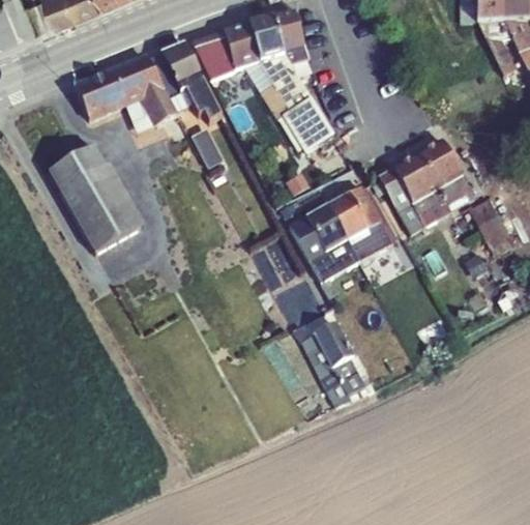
[(106,1),(106,0),(52,0),(61,19),(106,1)]
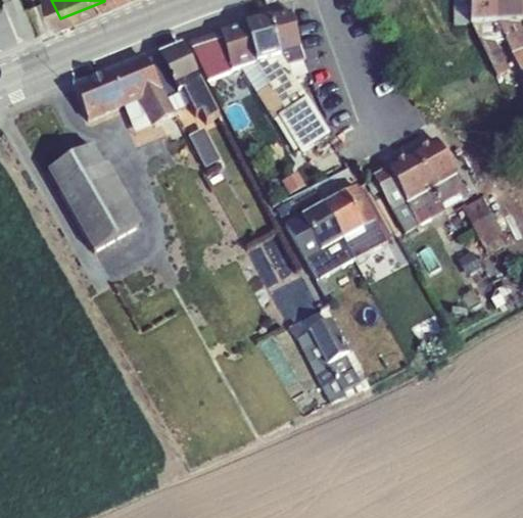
[(453,0),(454,21),(471,20),(470,0),(453,0)]
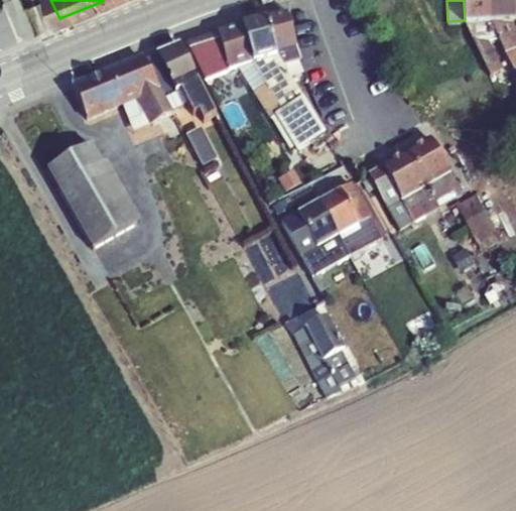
[(490,19),(490,0),(464,0),(465,20),(490,19)]
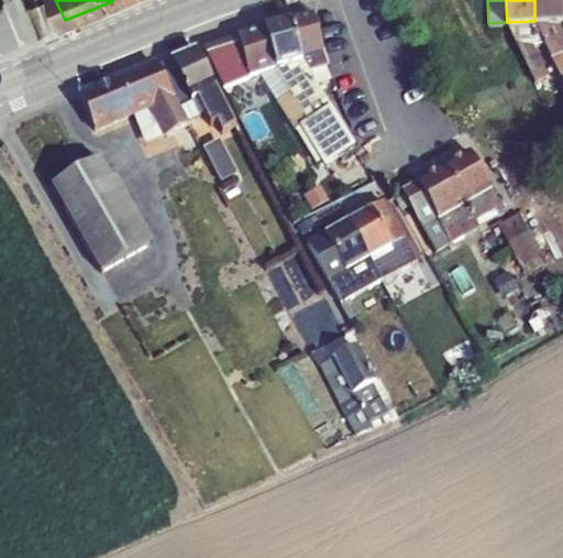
[(562,20),(562,0),(534,0),(534,21),(562,20)]
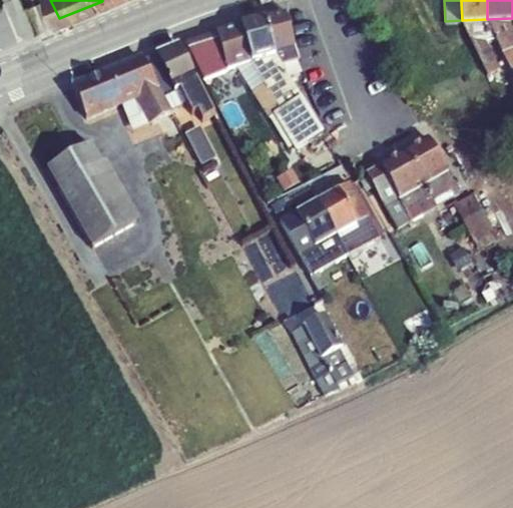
[(287,9),(266,14),(274,47),(295,42),(287,9)]
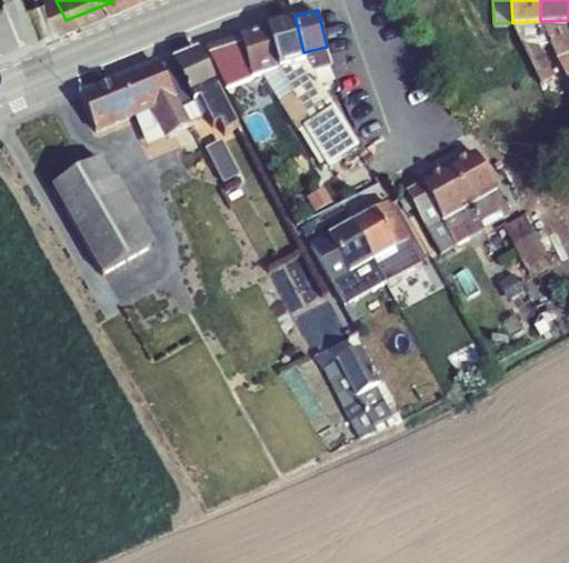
[(295,16),(268,23),(280,66),(306,59),(303,52),(295,16)]
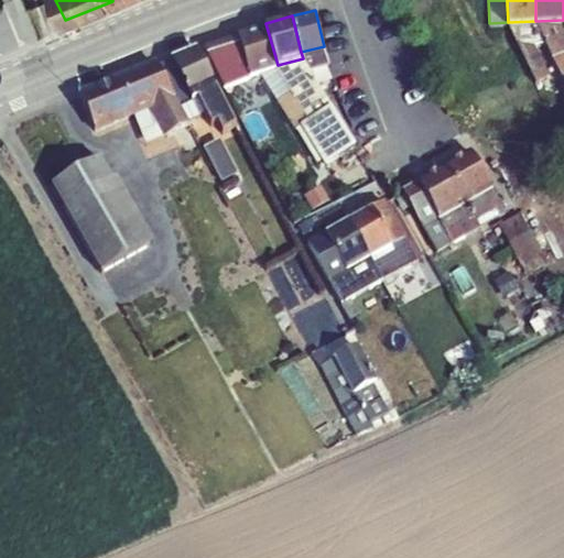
[(563,22),(563,20),(535,21),(544,40),(563,76),(563,75),(563,22)]
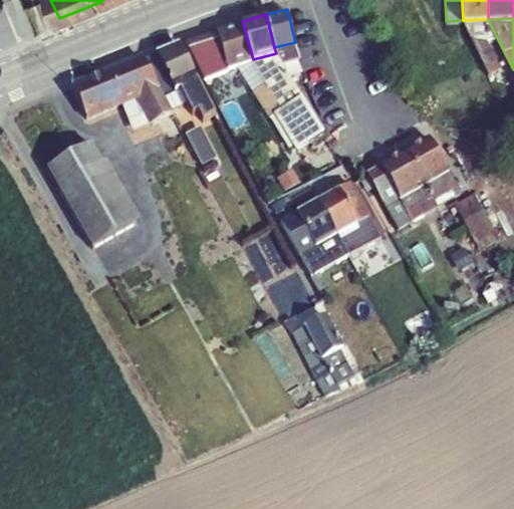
[(488,19),(463,20),(489,72),(500,66),(486,37),(496,36),(488,19)]
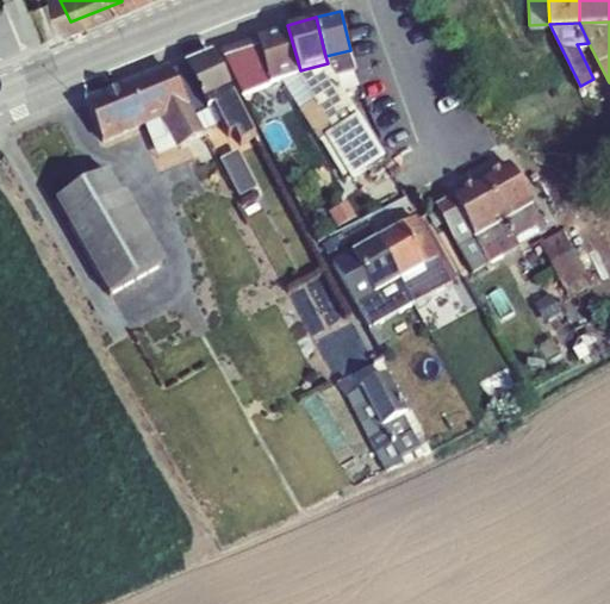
[(287,25),(256,32),(272,81),(300,70),(287,25)]
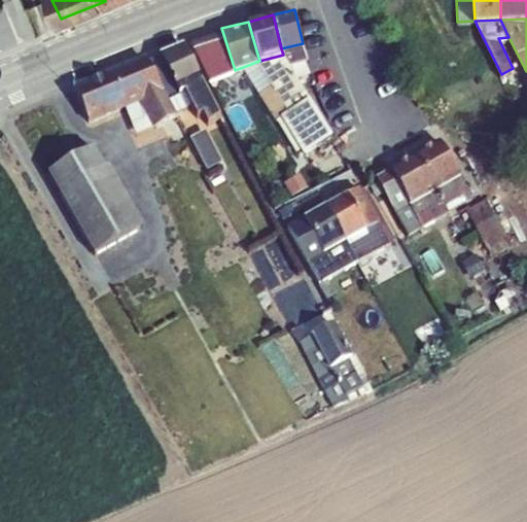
[(184,42),(160,51),(179,91),(184,88),(192,103),(198,113),(203,111),(208,120),(220,114),(184,42)]
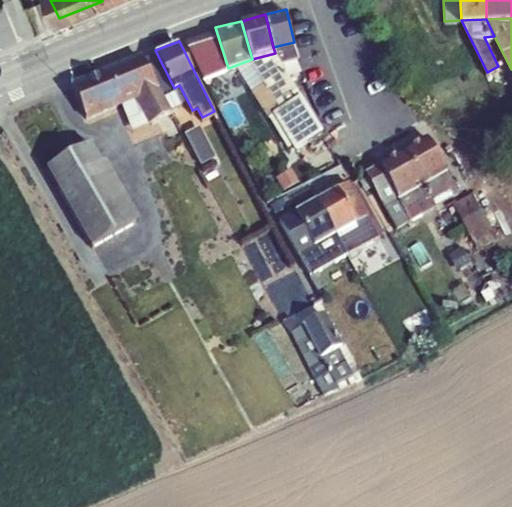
[(298,56),(294,42),(273,47),(275,53),(252,59),(265,81),(280,104),(271,110),(295,147),(323,130),(301,94),(279,61),(298,56)]
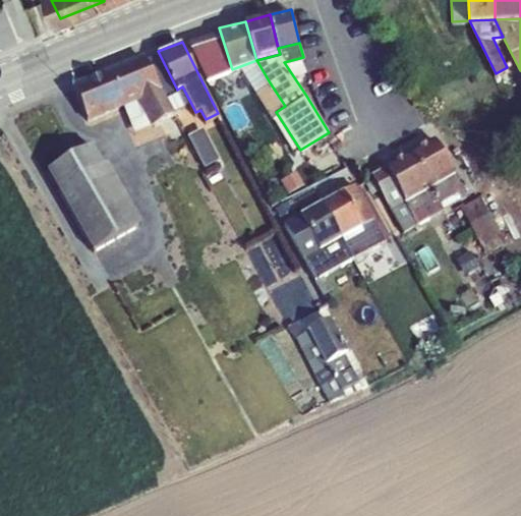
[(158,51),(145,54),(167,96),(177,90),(158,51)]
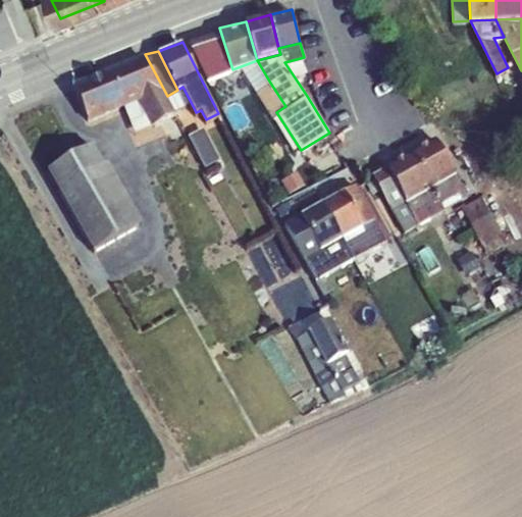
[(145,54),(73,83),(89,119),(125,105),(139,100),(151,123),(175,111),(174,109),(167,96),(145,54)]
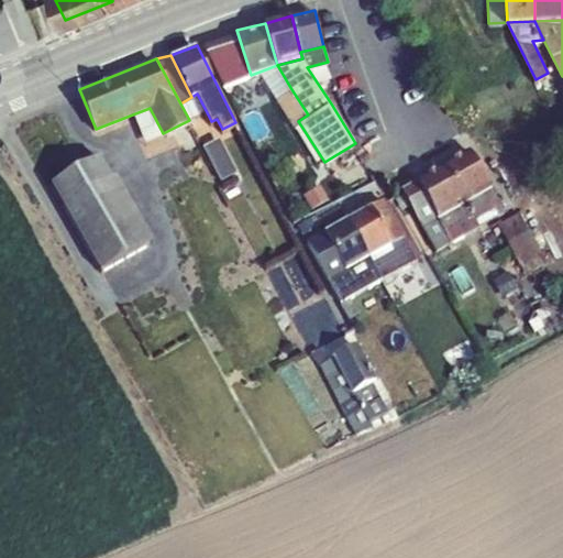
[(308,115),(291,89),(276,98),(295,127),(298,121),(308,115)]
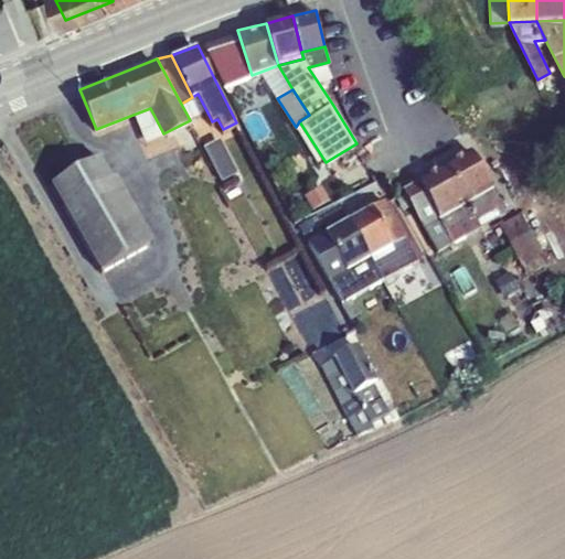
[(181,104),(189,118),(206,110),(198,94),(192,97),(181,104)]
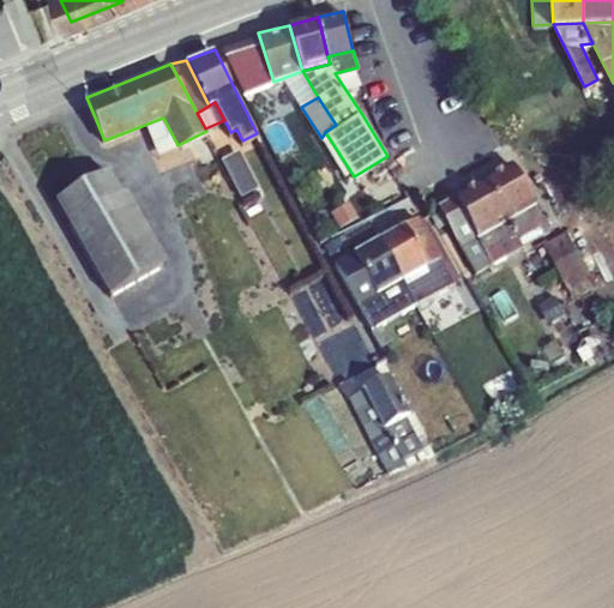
[(163,118),(148,124),(158,154),(178,145),(163,118)]
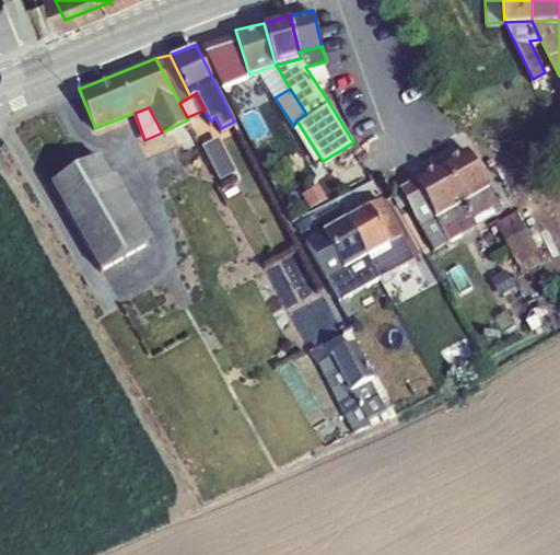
[(219,134),(203,141),(220,173),(235,165),(219,134)]
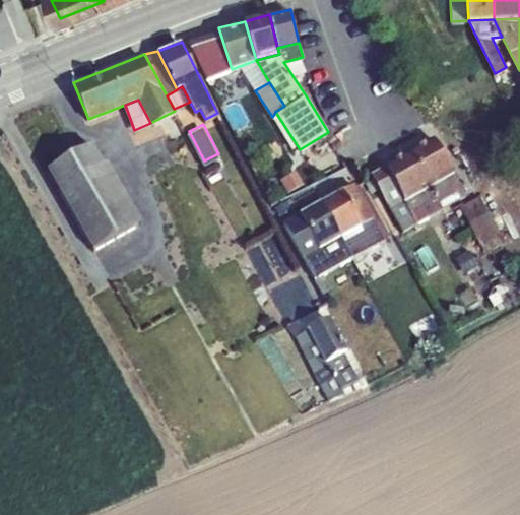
[(404,198),(453,171),(435,136),(384,164),(404,198)]
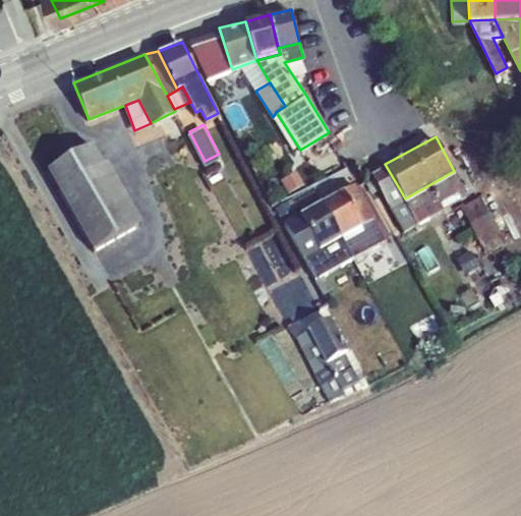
[(95,248),(143,222),(107,160),(104,162),(93,142),(49,168),(95,248)]
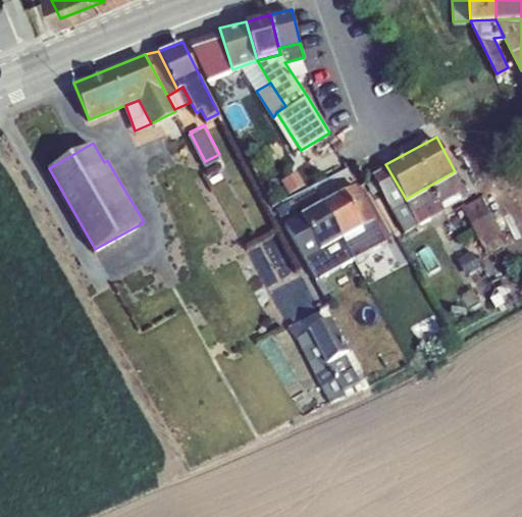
[(463,198),(469,195),(455,171),(406,199),(385,164),(372,172),(405,231),(445,208),(448,213),(461,206),(465,203),(463,198)]
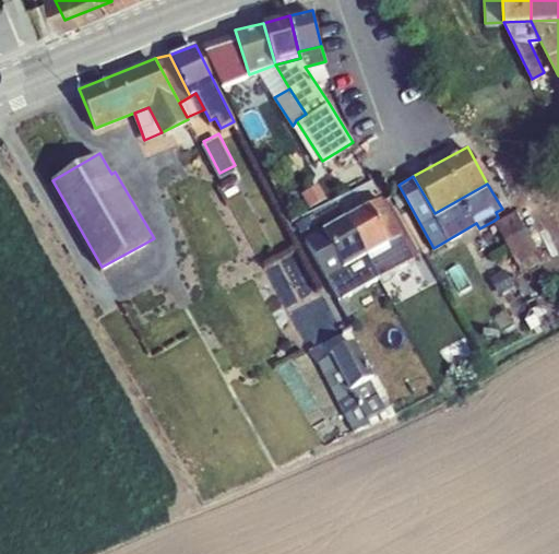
[(381,196),(369,202),(390,239),(367,252),(355,259),(367,281),(414,257),(381,196)]
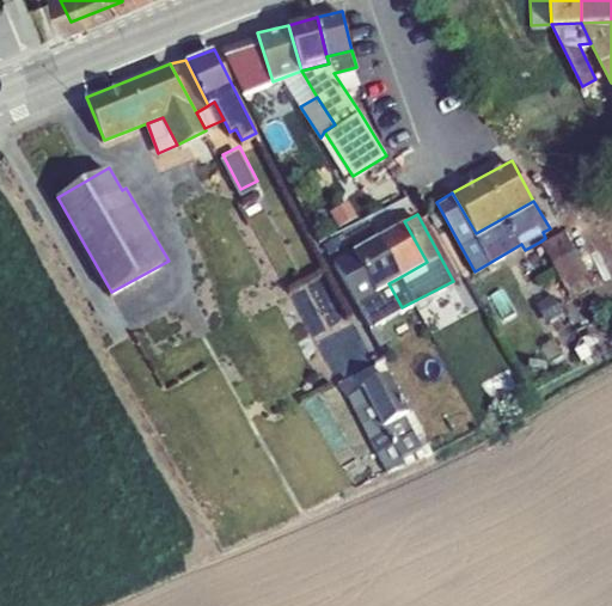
[(404,221),(379,236),(402,276),(427,262),(404,221)]
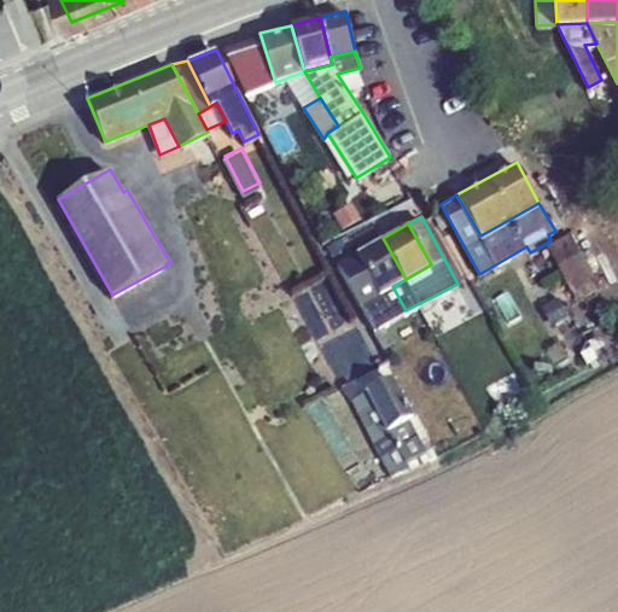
[(551,240),(546,244),(577,298),(601,284),(571,229),(551,240)]
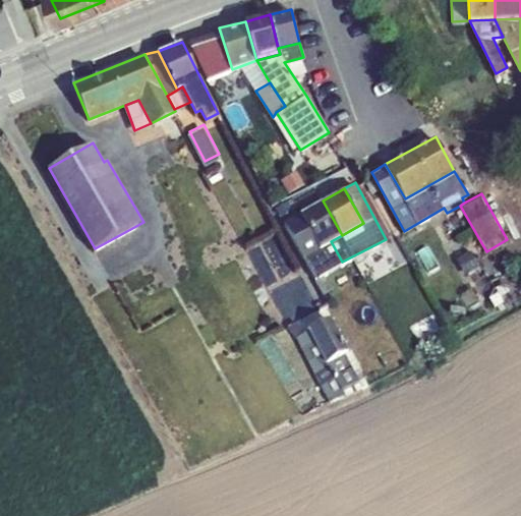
[(342,235),(323,201),(301,214),(320,247),(331,241),(342,235)]
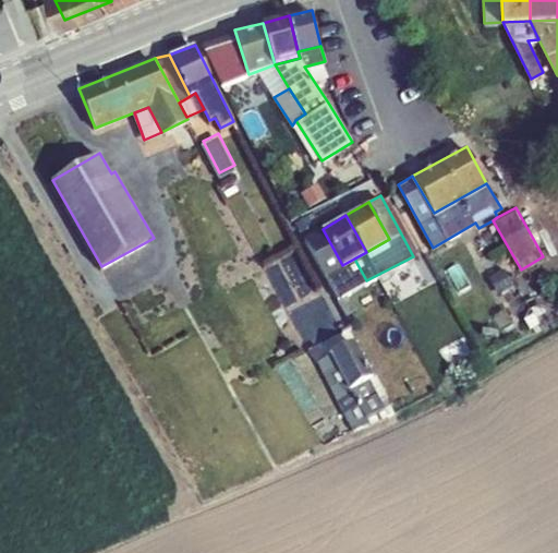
[(339,295),(366,280),(354,259),(342,265),(323,229),(305,236),(339,295)]
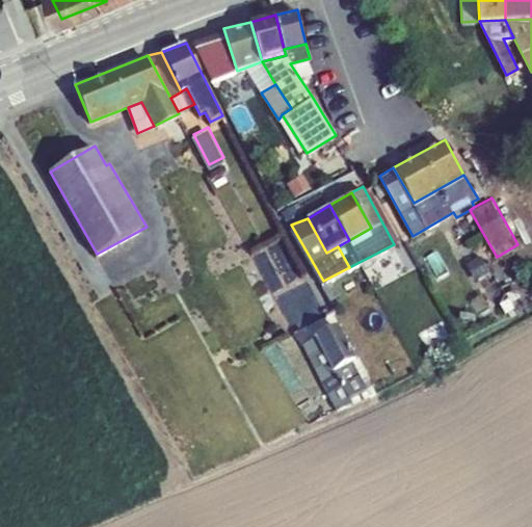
[(483,251),(466,260),(475,277),(481,273),(482,278),(495,271),(483,251)]
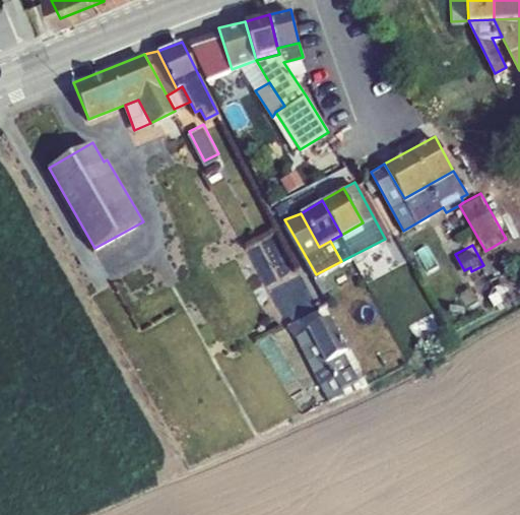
[(512,248),(502,254),(509,266),(519,260),(512,248)]
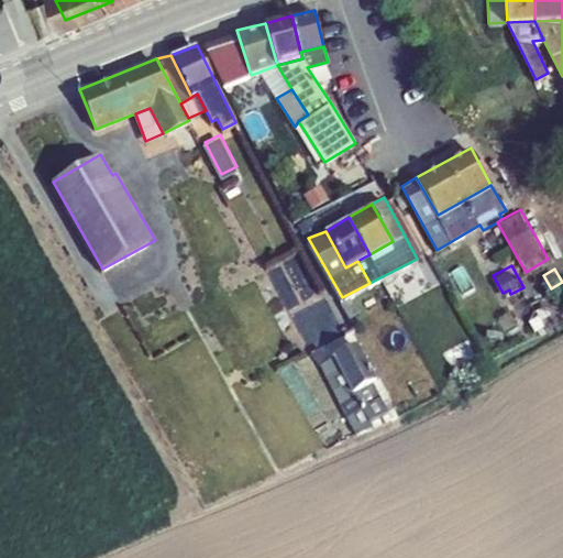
[(532,310),(525,315),(530,325),(538,320),(532,310)]
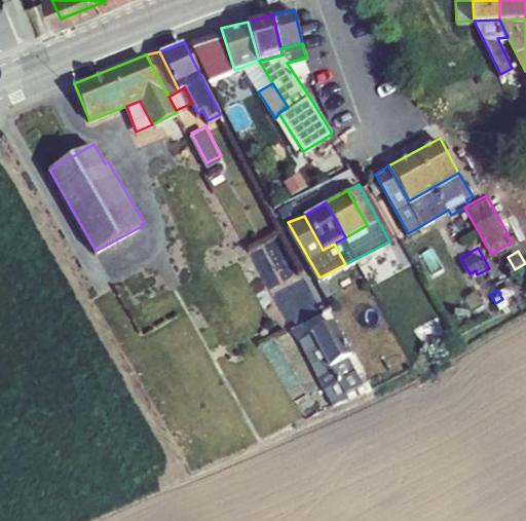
[(333,319),(312,330),(330,365),(351,352),(333,319)]
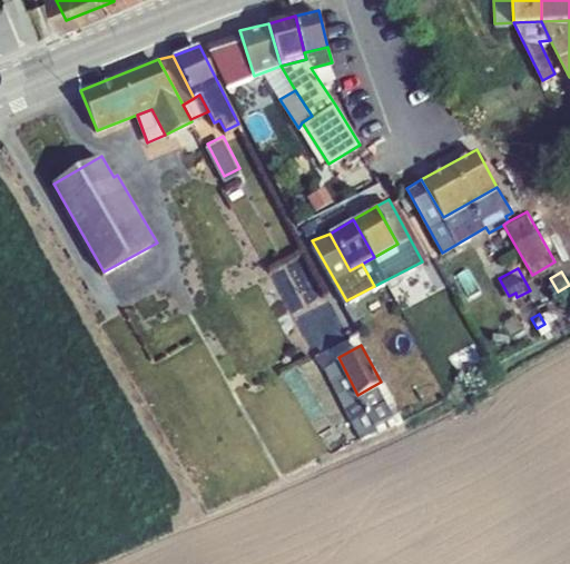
[(357,395),(338,357),(332,363),(324,348),(315,354),(324,366),(361,436),(402,418),(394,403),(396,402),(384,379),(381,382),(357,395)]
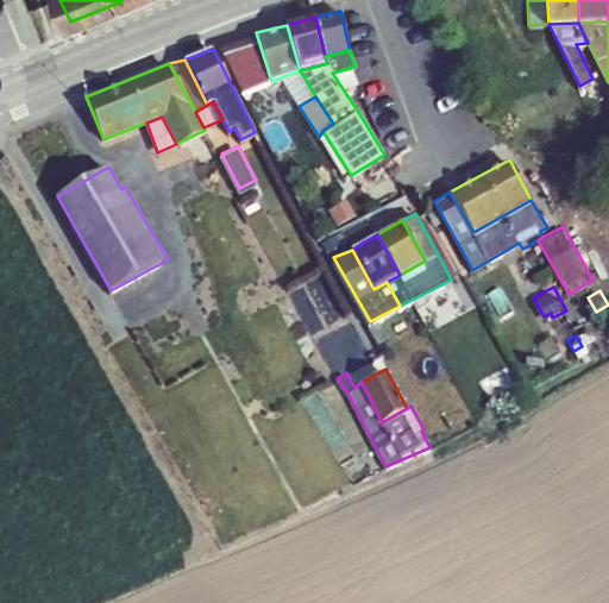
[(362,466),(355,470),(359,477),(375,468),(372,464),(363,470),(362,466)]
